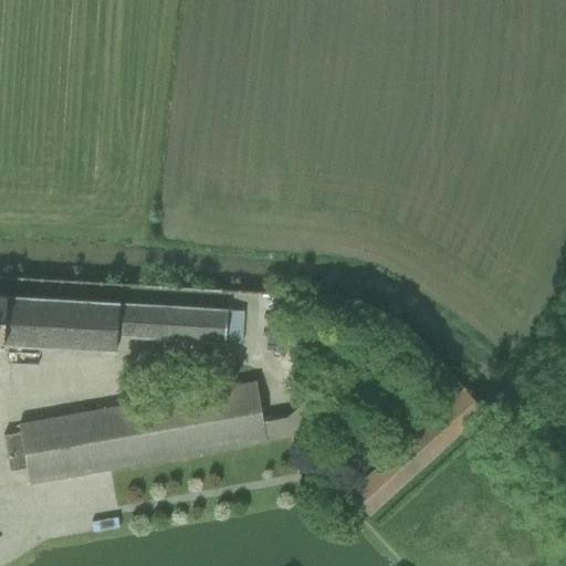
[(0,345),(115,352),(116,337),(223,344),(223,342),(241,343),(243,312),(118,304),(118,303),(0,295),(0,345)]
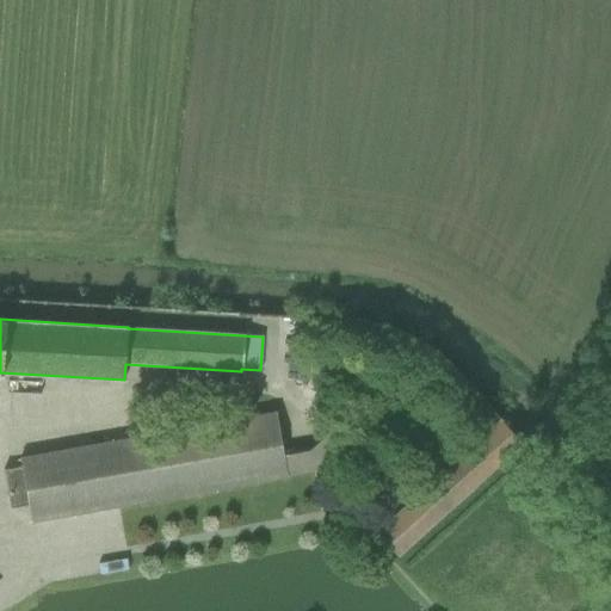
[(323,360),(313,360),(312,389),(322,390),(323,360)]
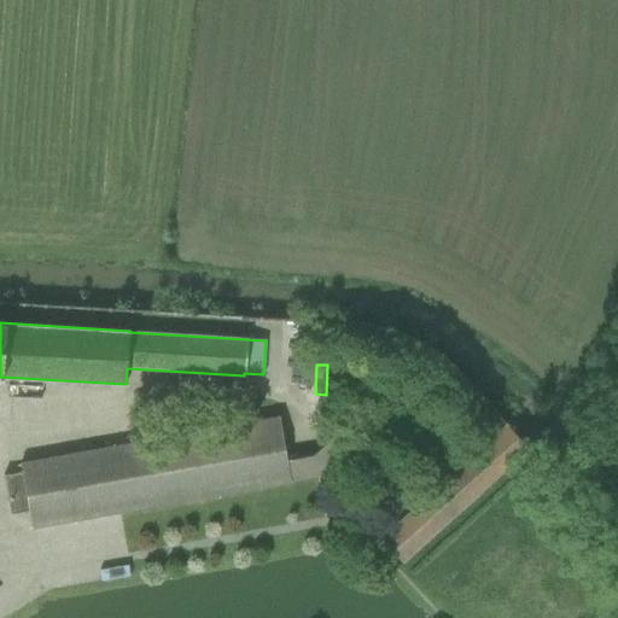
[(279,417),(19,464),(22,473),(4,476),(11,516),(29,512),(31,530),(291,483),(291,484),(339,474),(332,439),(313,456),(287,460),(279,417)]
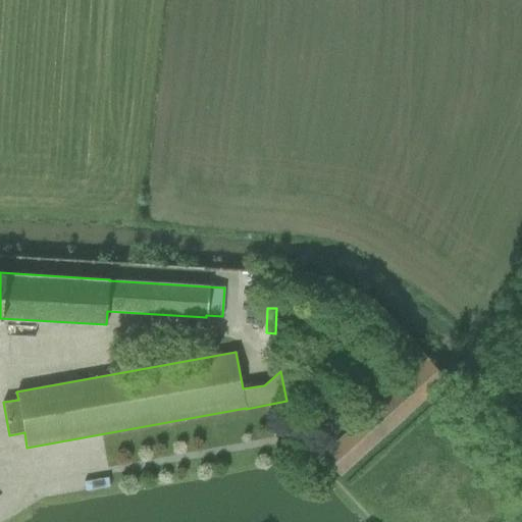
[(72,477),(73,488),(96,484),(95,473),(72,477)]
